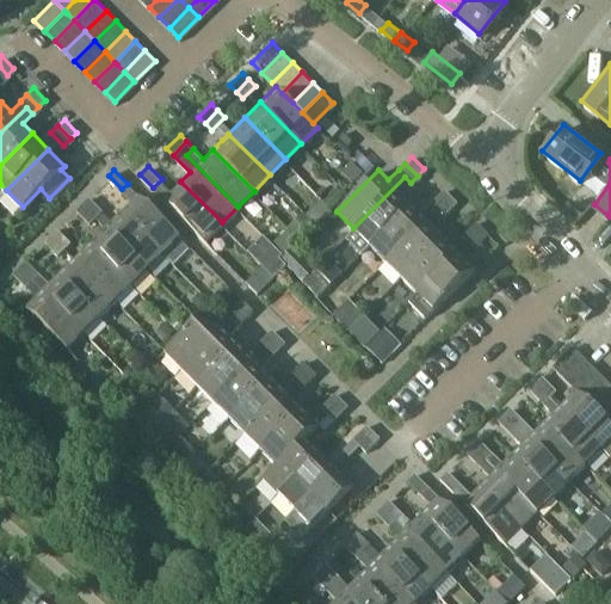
[(401,192),(411,183),(405,177),(353,228),(345,235),(362,252),(370,244),(411,202),(401,192)]
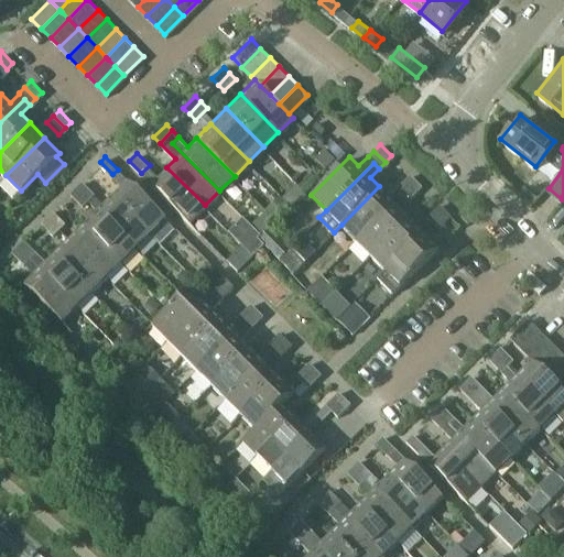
[(190,221),(205,205),(166,167),(151,183),(190,221)]
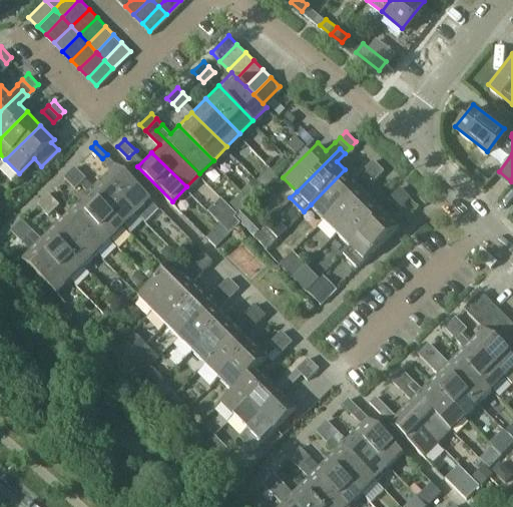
[(367,163),(377,174),(383,168),(373,157),(367,163)]
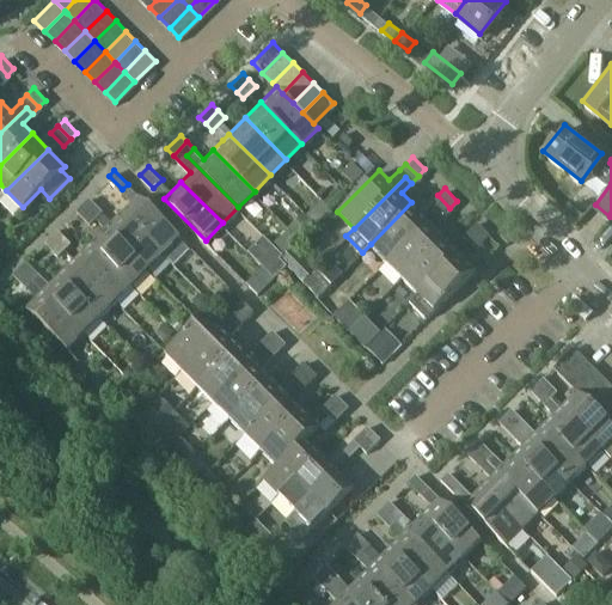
[(122,209),(164,251),(179,236),(138,194),(122,209)]
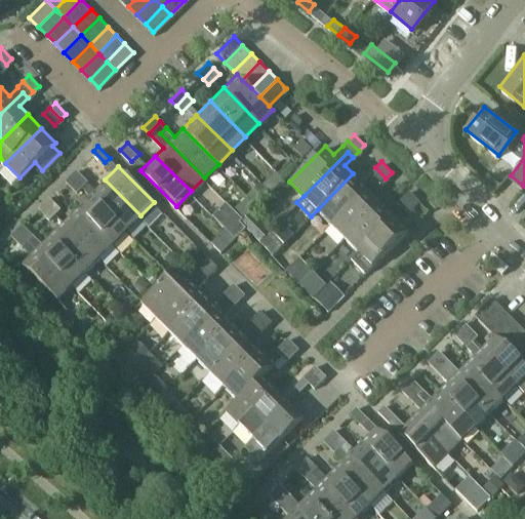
[(71,184),(81,173),(76,167),(65,178),(71,184)]
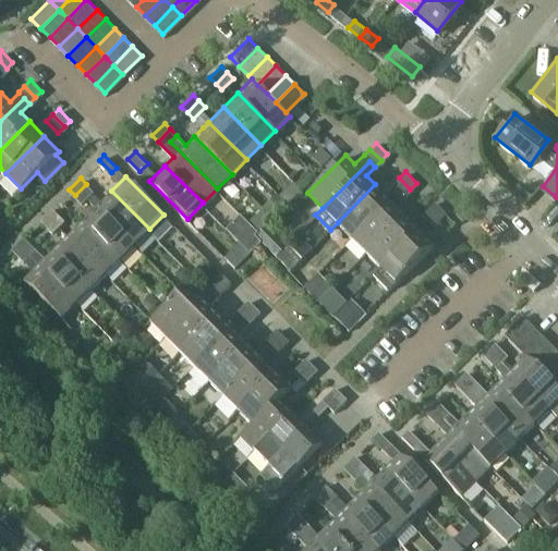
[(403,195),(410,190),(399,178),(392,184),(403,195)]
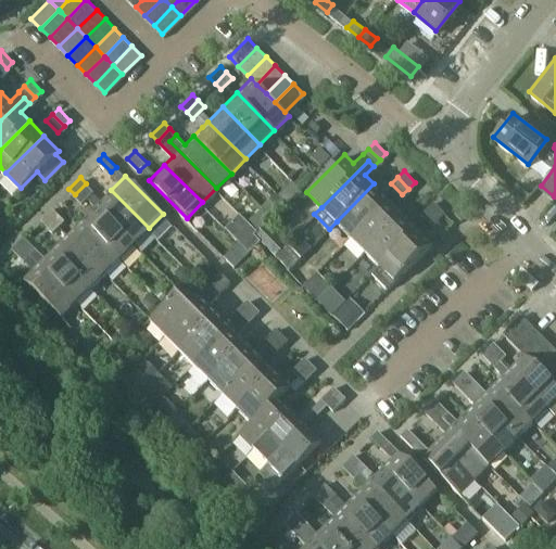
[(86,183),(75,194),(80,201),(92,190),(86,183)]
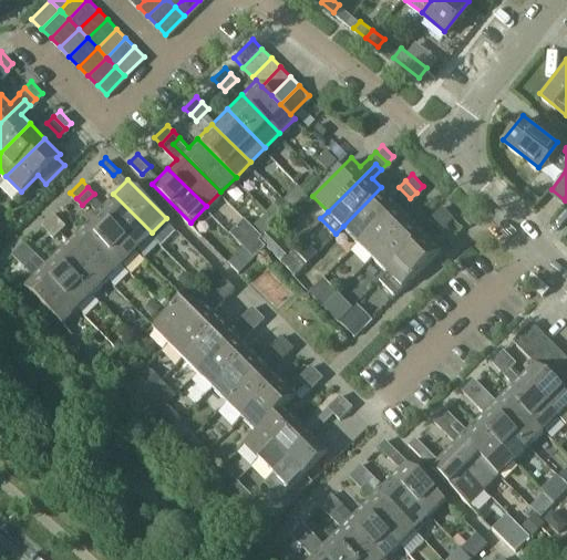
[(358,240),(397,203),(381,187),(343,226),(358,240)]
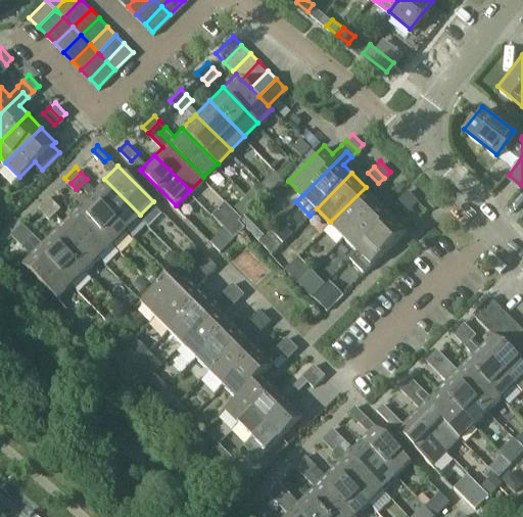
[(269,175),(263,181),(269,188),(271,190),(278,183),(269,175)]
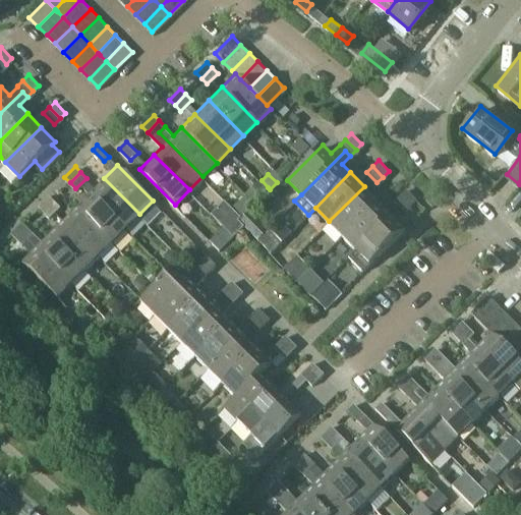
[(245,190),(246,192),(254,201),(268,187),(262,180),(258,177),(245,190)]
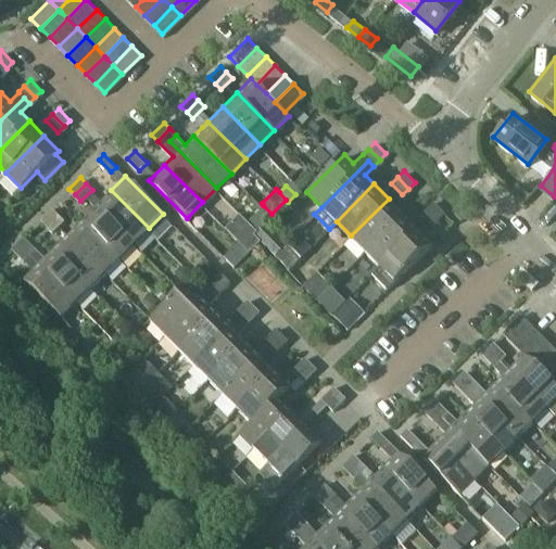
[(134,243),(149,228),(111,190),(96,204),(134,243)]
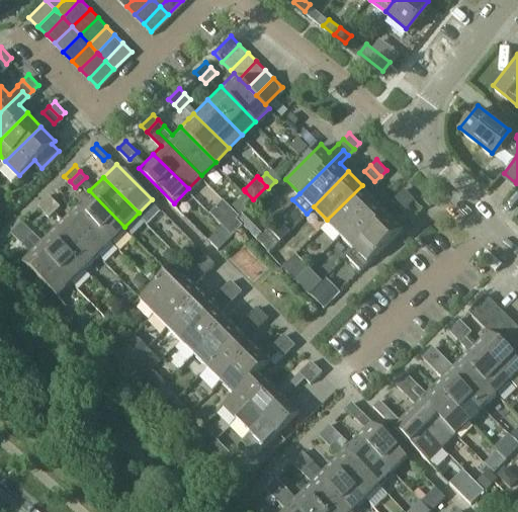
[(340,234),(375,198),(362,185),(327,220),(340,234)]
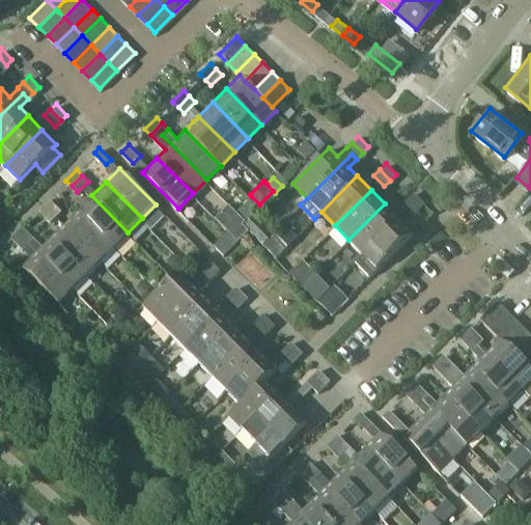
[(408,197),(418,209),(424,202),(413,191),(408,197)]
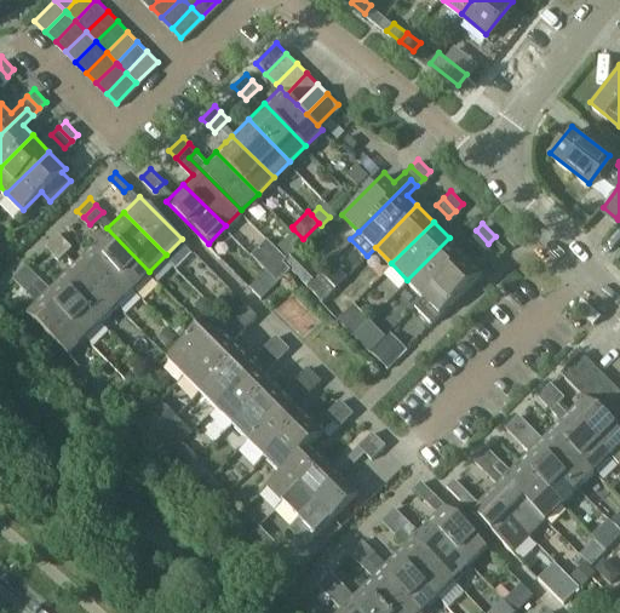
[(133,287),(149,271),(107,228),(91,244),(133,287)]
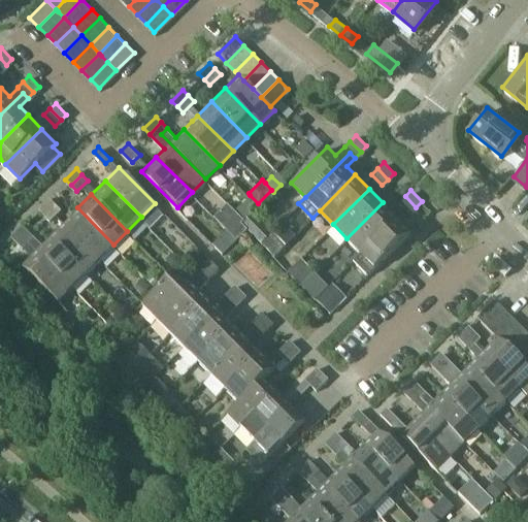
[(43,211),(55,201),(50,195),(38,206),(43,211)]
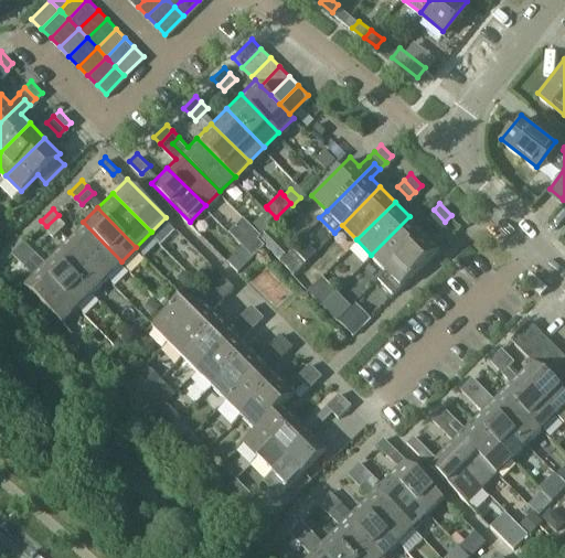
[(260,232),(265,227),(276,217),(267,208),(252,223),(260,232)]
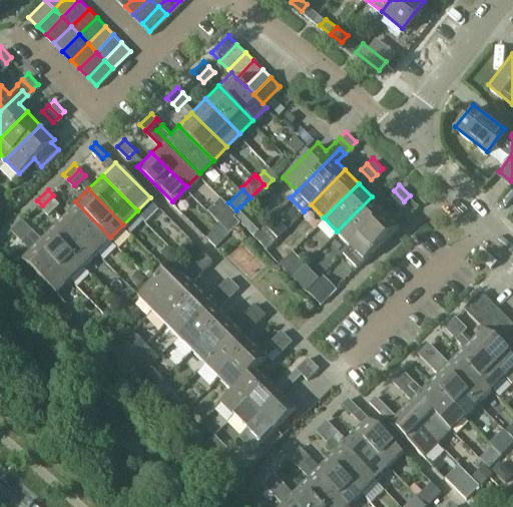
[(399,206),(404,201),(394,190),(388,195),(399,206)]
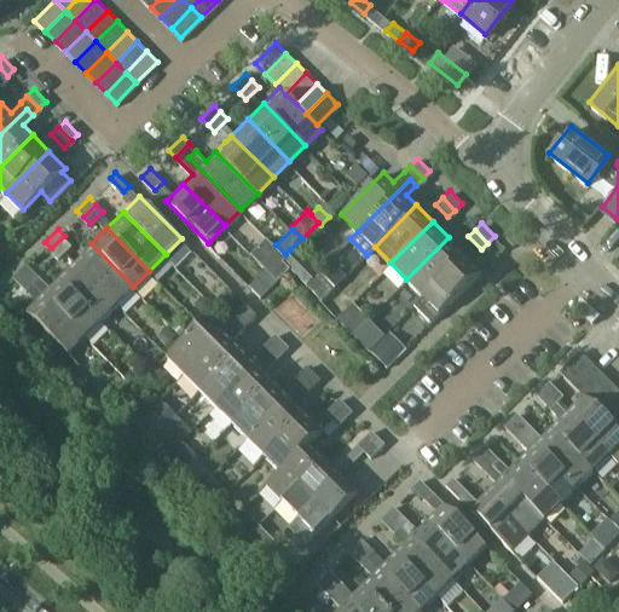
[(64,236),(51,248),(58,255),(71,243),(64,236)]
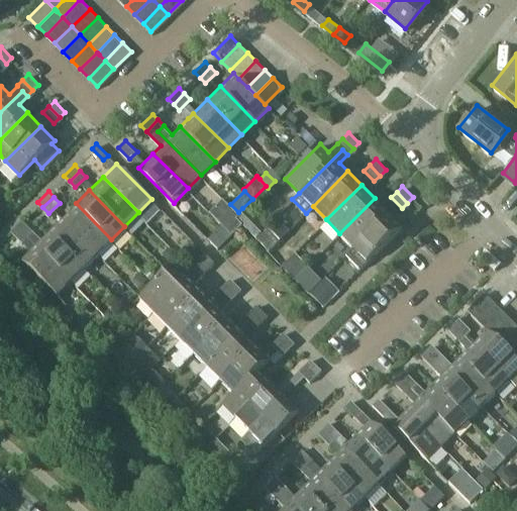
[(352,246),(388,211),(375,198),(339,233),(352,246)]
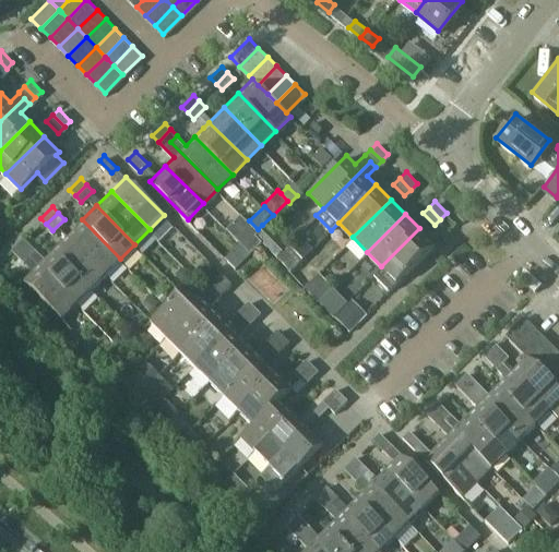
[(106,273),(120,259),(82,219),(68,234),(106,273)]
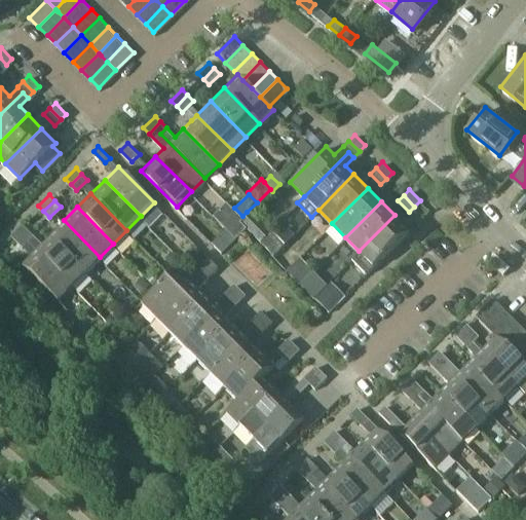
[(249,215),(245,218),(241,221),(246,225),(260,240),(261,239),(267,232),(249,215)]
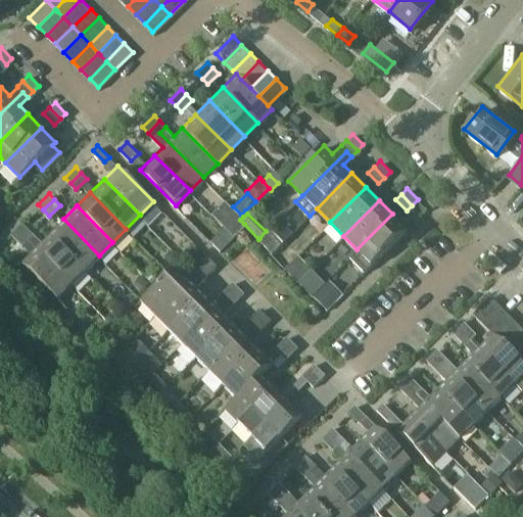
[(392,214),(357,249),(349,256),(364,270),(407,228),(392,214)]
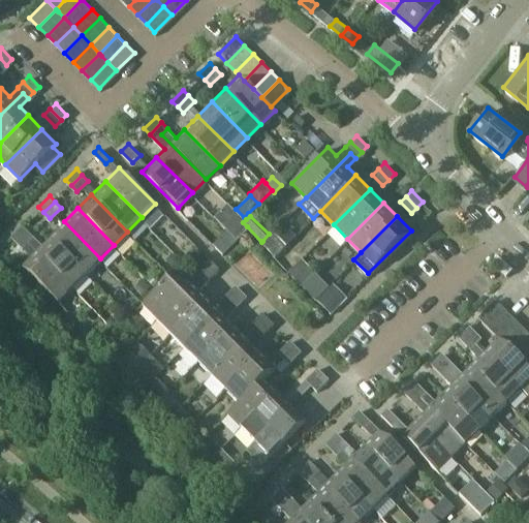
[(87,272),(100,258),(64,221),(51,236),(87,272)]
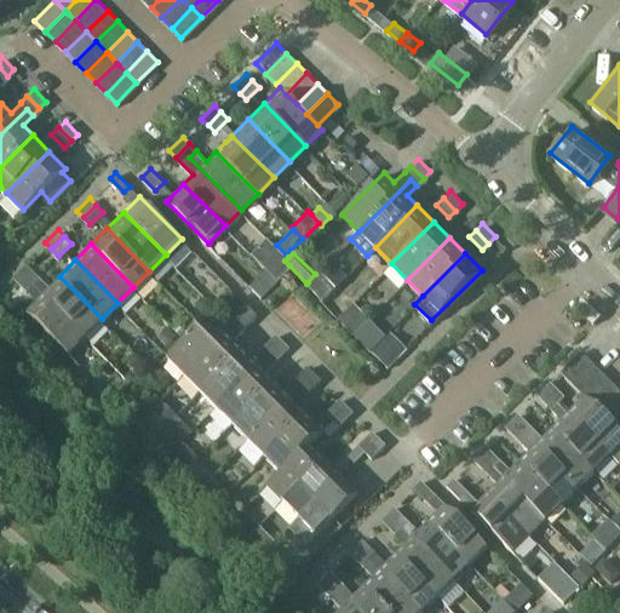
[(19,281),(32,268),(26,261),(12,274),(19,281)]
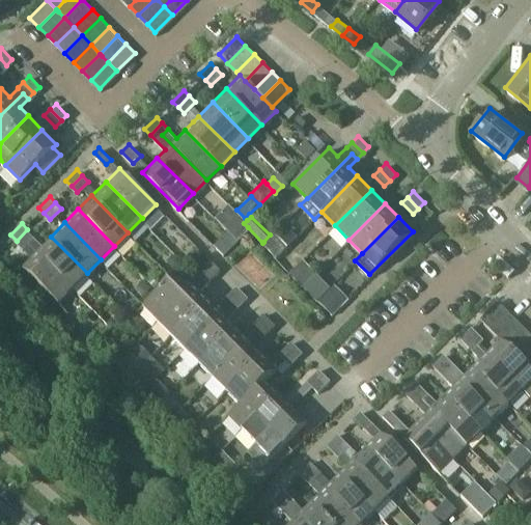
[(239,239),(244,233),(235,225),(230,230),(239,239)]
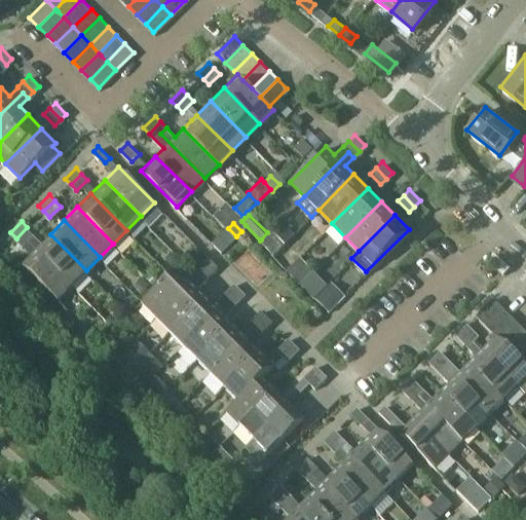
[(28,238),(33,233),(27,227),(16,238),(22,245),(28,238)]
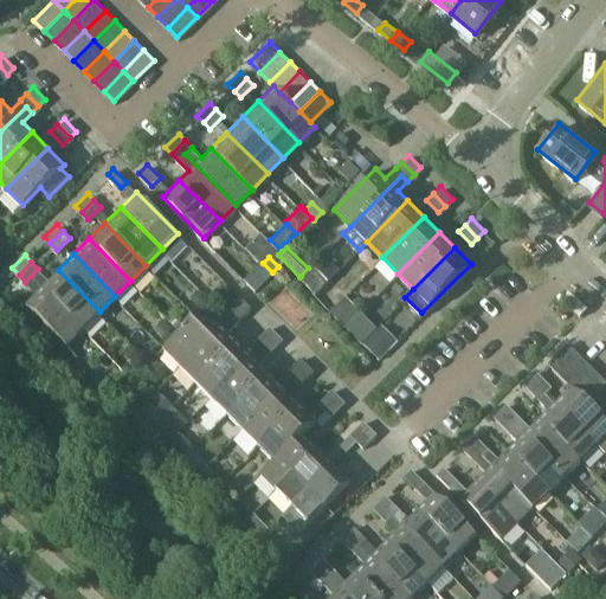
[(308,268),(301,276),(315,291),(323,283),(308,268)]
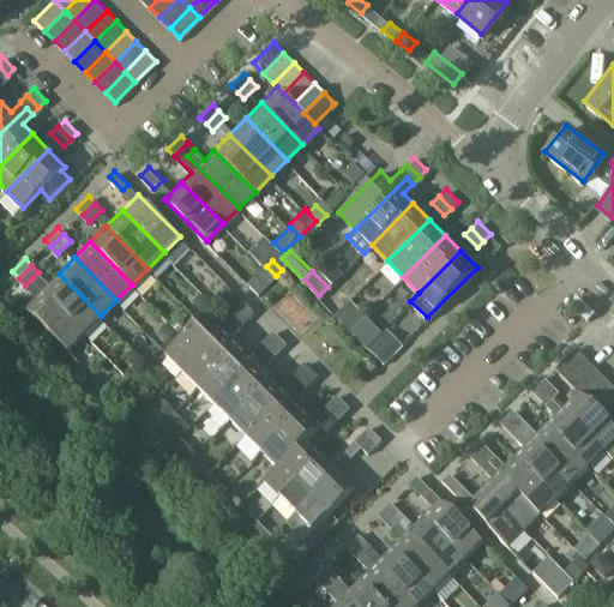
[(101,316),(59,274),(49,282),(38,272),(32,278),(42,289),(84,331),(101,316)]
